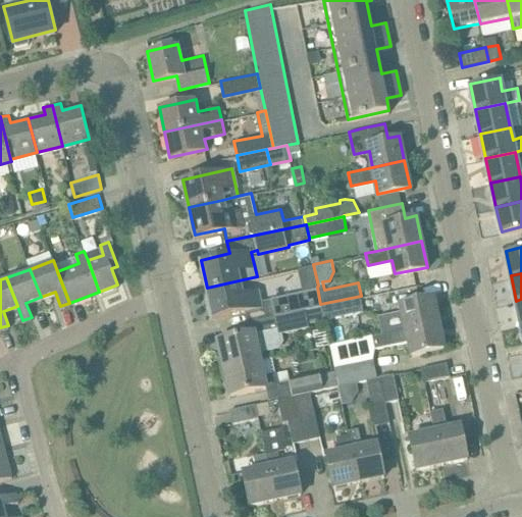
[(239,280),(207,288),(213,315),(232,311),(261,305),(258,289),(242,292),(239,280)]
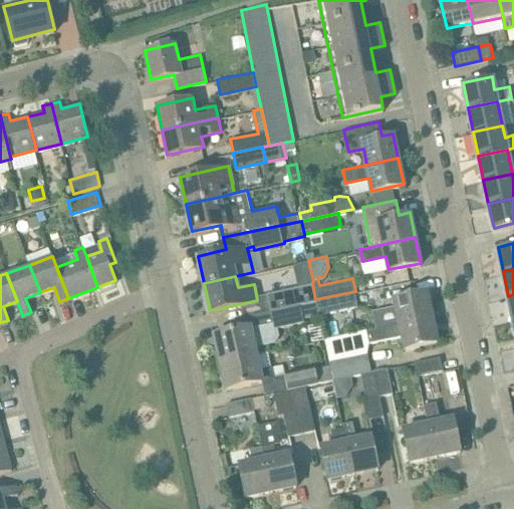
[(271,309),(315,299),(312,282),(267,292),(271,309)]
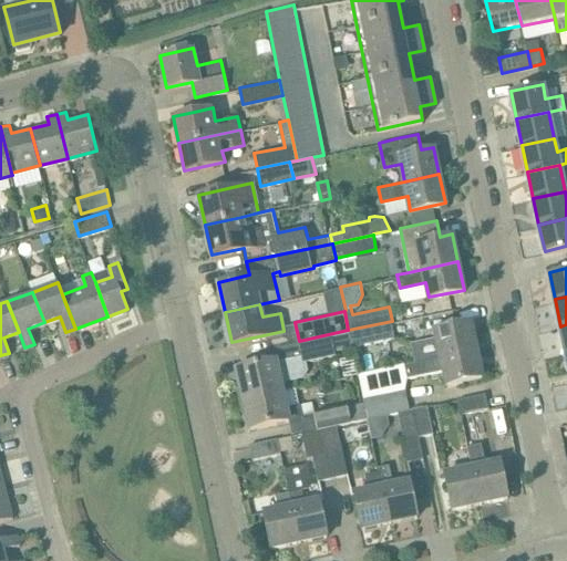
[(392,321),(348,330),(351,344),(394,335),(392,321)]
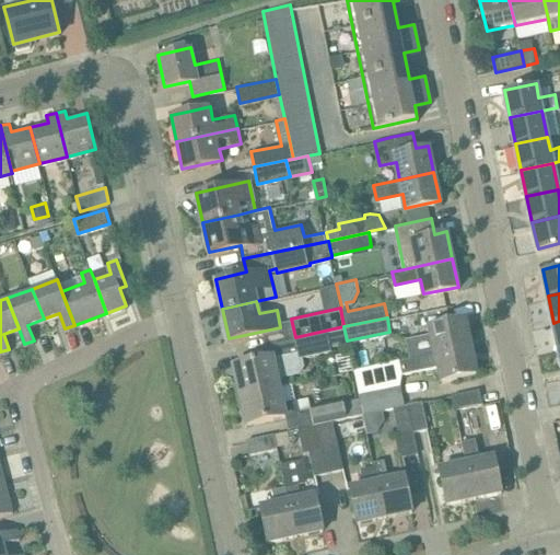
[(470,345),(465,318),(430,324),(432,331),(407,336),(410,356),(398,358),(399,360),(470,345)]
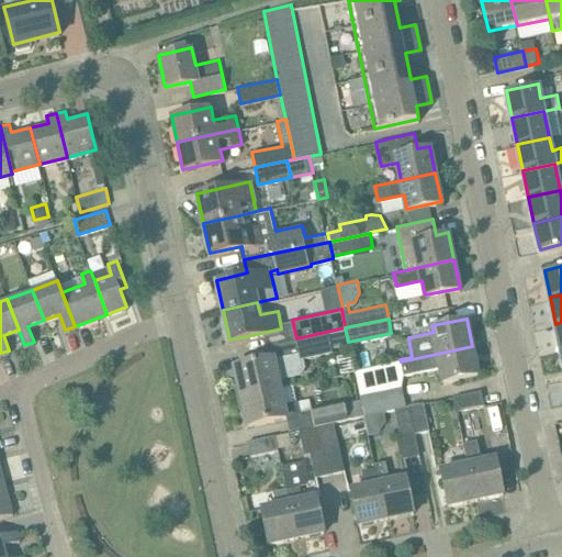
[(348,342),(345,327),(296,338),(270,344),(273,357),(235,366),(242,394),(280,387),(279,377),(301,372),(306,365),(304,356),(333,349),(332,345),(348,342)]
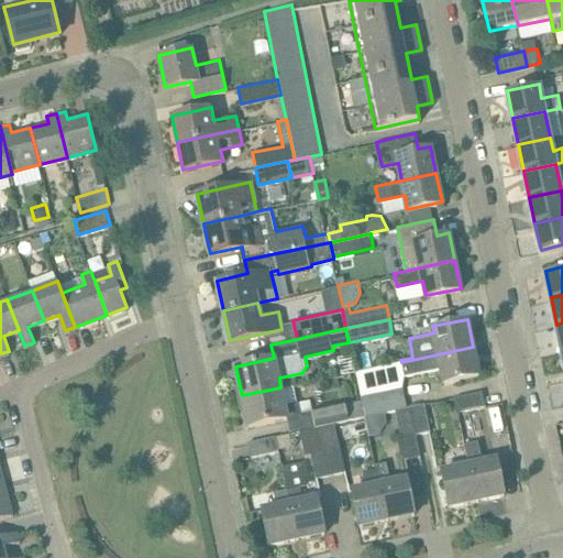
[(478,374),(473,347),(401,362),(404,374),(441,367),(444,381),(478,374)]
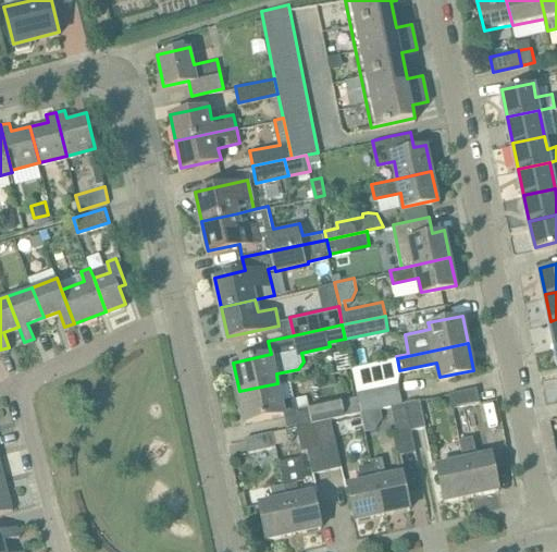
[(358,393),(296,406),(291,380),(277,383),(239,391),(245,420),(284,412),(287,425),(297,422),(317,419),(332,416),(361,409),(358,393)]
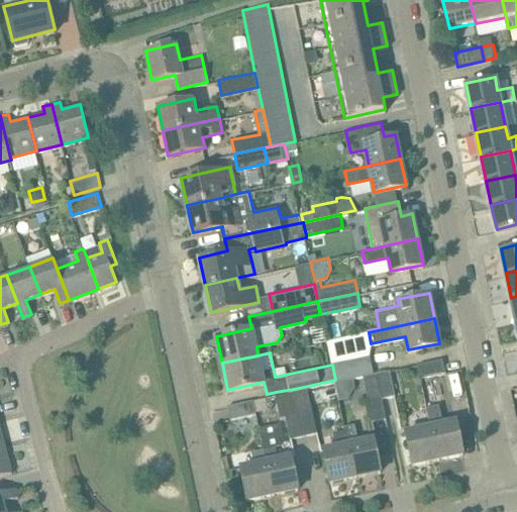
[(332,366),(335,380),(352,377),(365,374),(374,372),(370,354),(333,362),(334,365),(332,366)]
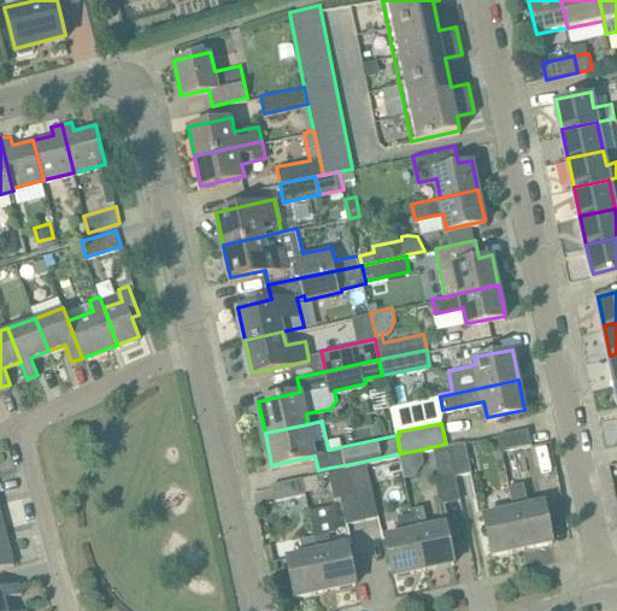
[(528,427),(504,432),(498,433),(501,448),(532,442),(528,427)]
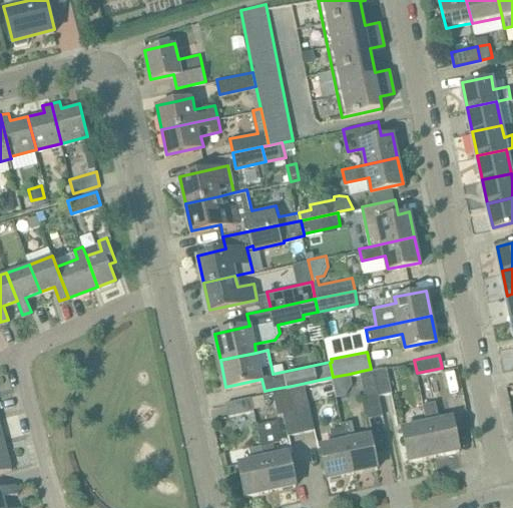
[(374,369),(379,394),(392,392),(387,366),(374,369)]
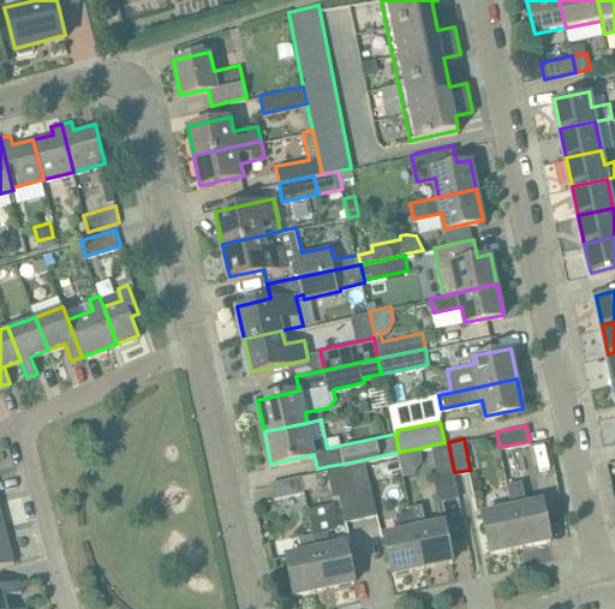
[(454,472),(448,442),(445,442),(434,445),(440,475),(434,476),(439,501),(459,496),(454,472)]
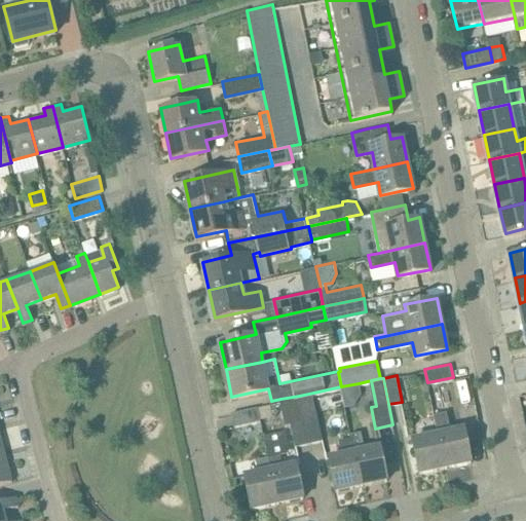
[(299,396),(308,442),(323,439),(313,393),(299,396)]
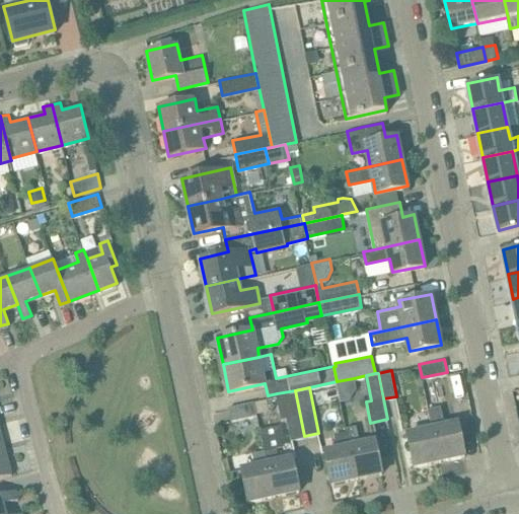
[(295,390),(277,393),(282,417),(287,416),(292,439),(304,436),(295,390)]
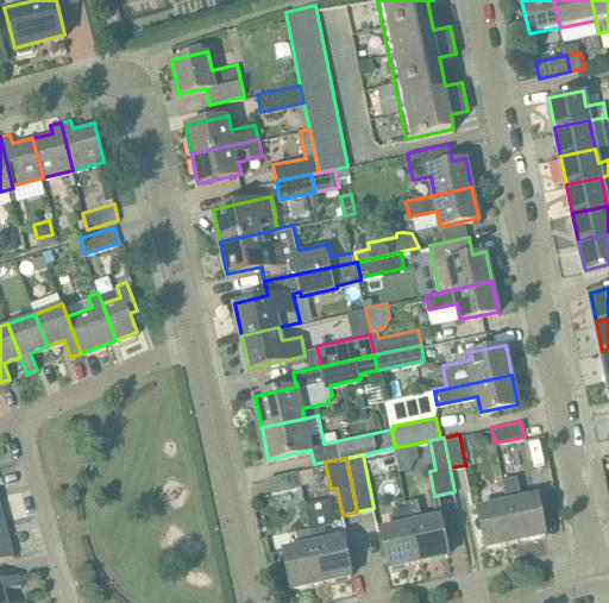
[(297,470),(292,471),(268,476),(271,491),(301,485),(297,470)]
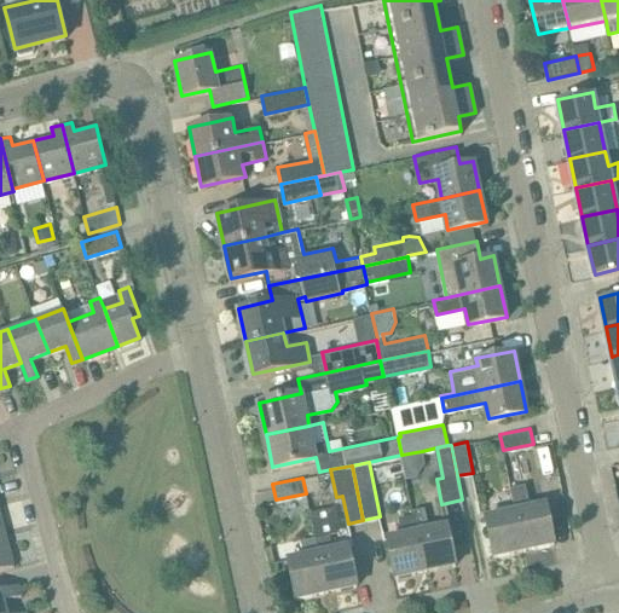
[(516,509),(515,509),(524,548),(554,541),(547,503),(531,505),(526,483),(512,485),(516,509)]
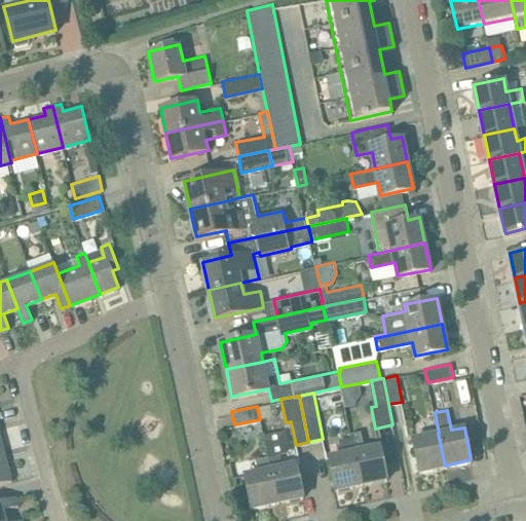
[(261,433),(266,451),(287,446),(282,428),(261,433)]
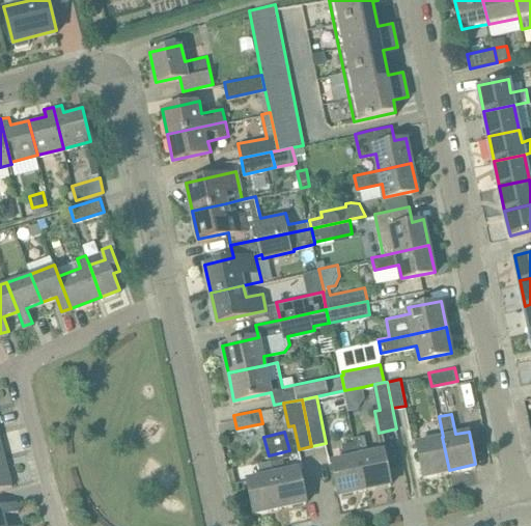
[(355,440),(354,440),(364,488),(390,482),(386,462),(384,450),(370,453),(365,434),(354,436),(355,440)]
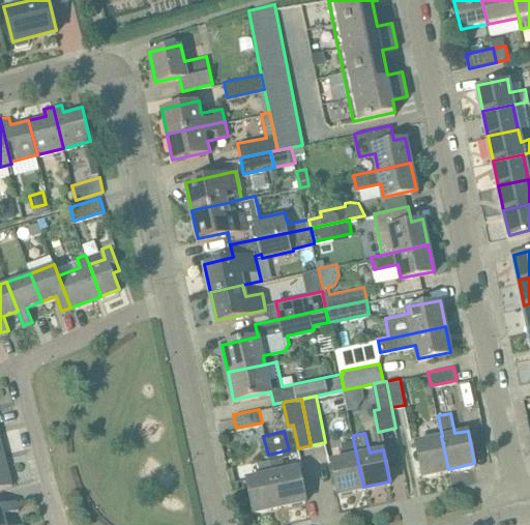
[(448,469),(441,436),(415,441),(422,474),(448,469)]
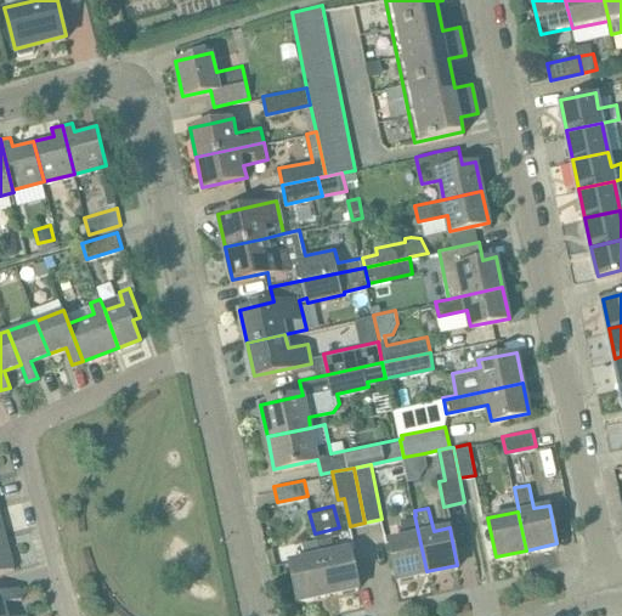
[(427,571),(414,515),(401,518),(406,537),(389,541),(396,578),(427,571)]
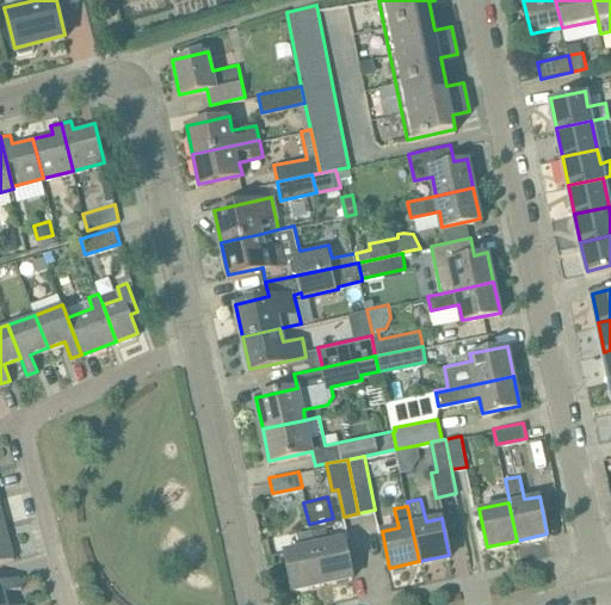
[(327,525),(312,529),(322,582),(352,575),(344,538),(331,541),(327,525)]
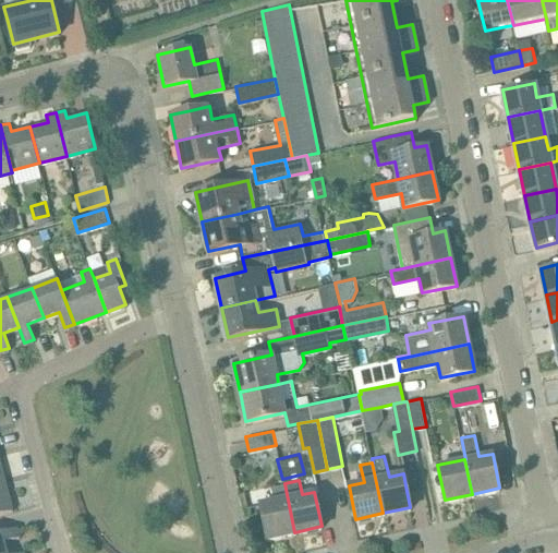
[(0,512),(12,508),(5,482),(0,483),(0,512)]
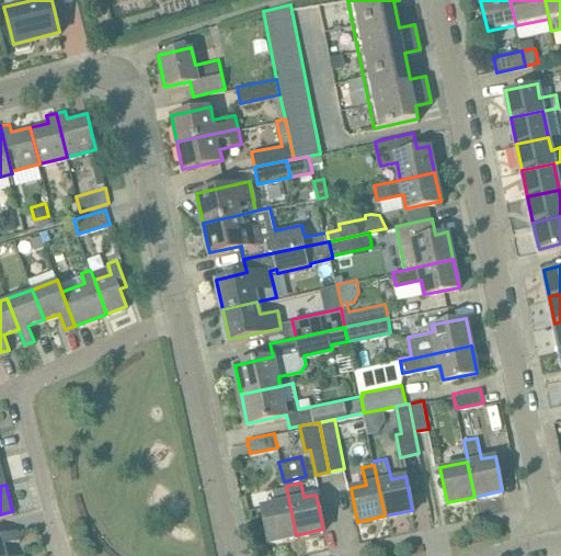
[(296,535),(286,486),(274,488),(277,502),(261,506),(268,541),(296,535)]
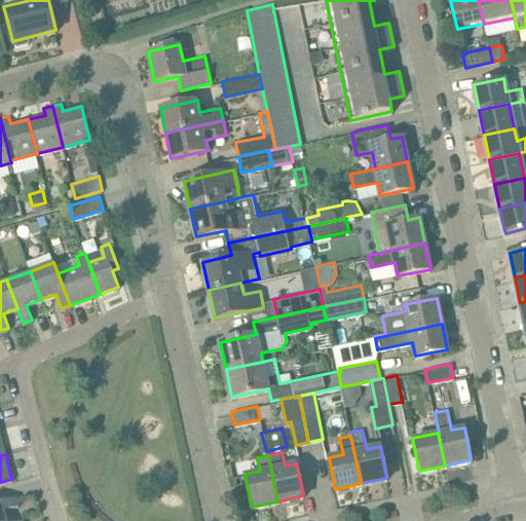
[(0,498),(0,520),(6,520),(3,509),(19,505),(15,495),(0,498)]
